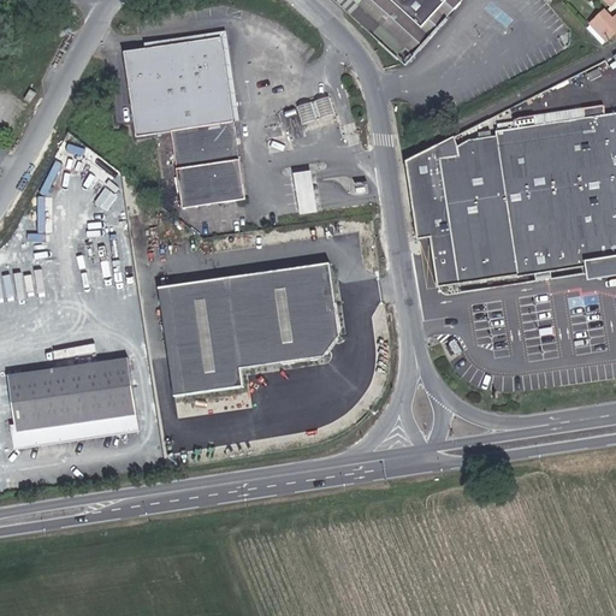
[(395,46),(406,33),(367,0),(345,0),(374,25),(395,46)]
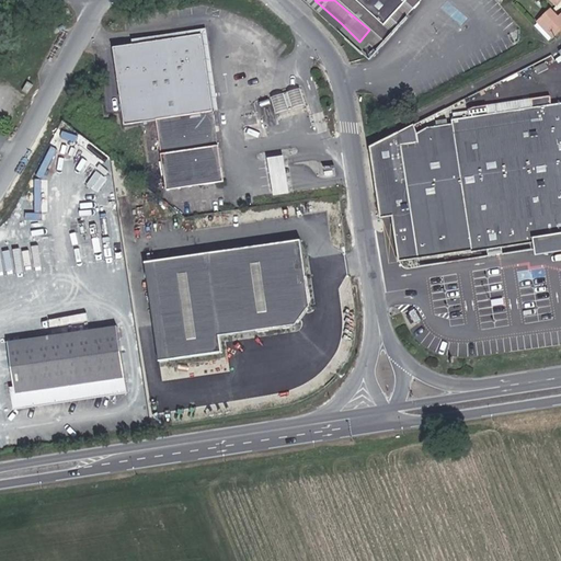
[(334,0),(369,30),(390,49),(405,32),(433,0),(334,0)]
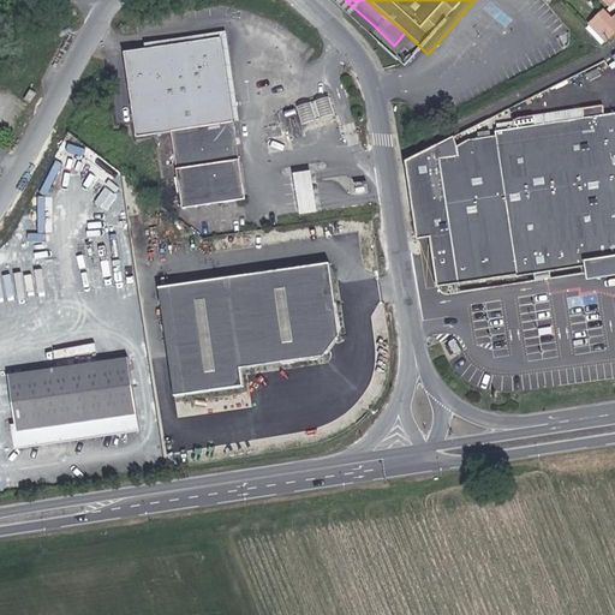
[(602,21),(614,34),(614,12),(613,11),(602,21)]
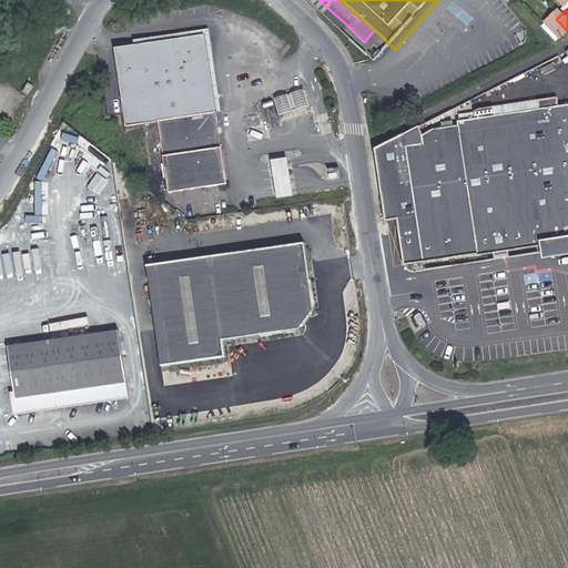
[(565,40),(567,38),(567,31),(556,19),(549,26),(565,40)]
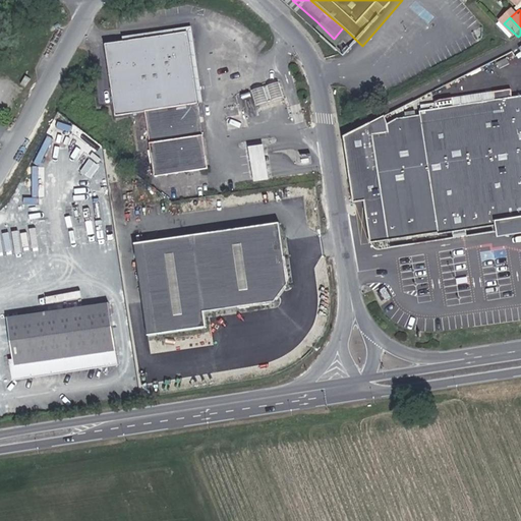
[(377,30),(362,46),(343,27),(334,39),(339,43),(343,46),(358,60),(381,35),(377,30)]
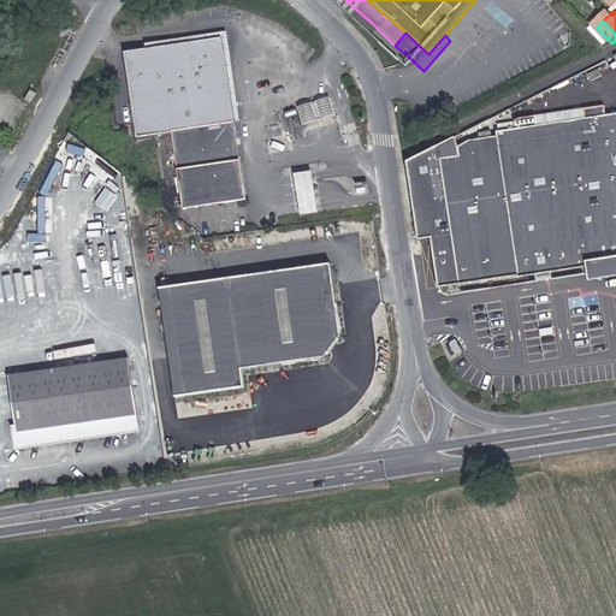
[(171,134),(232,123),(219,40),(123,54),(131,113),(135,140),(171,134)]
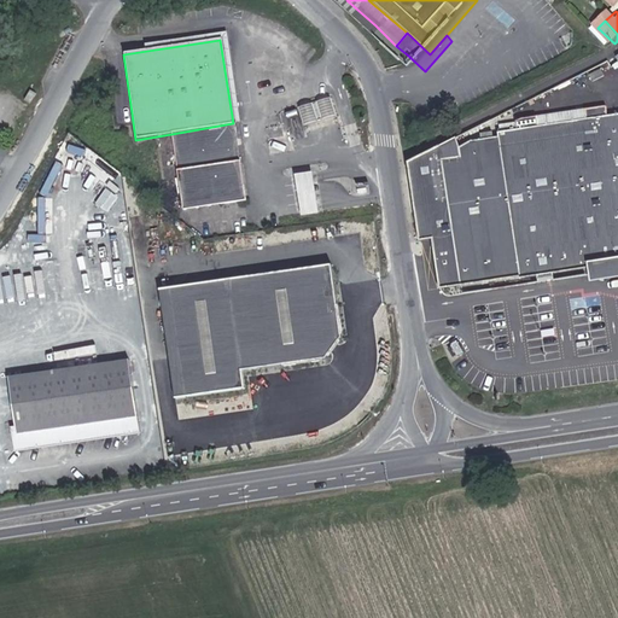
[(600,73),(602,79),(614,73),(611,66),(600,73)]
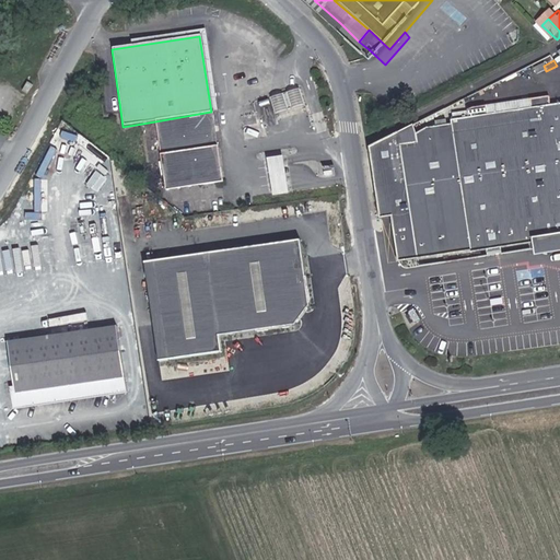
[(41,85),(37,92),(42,94),(46,88),(41,85)]
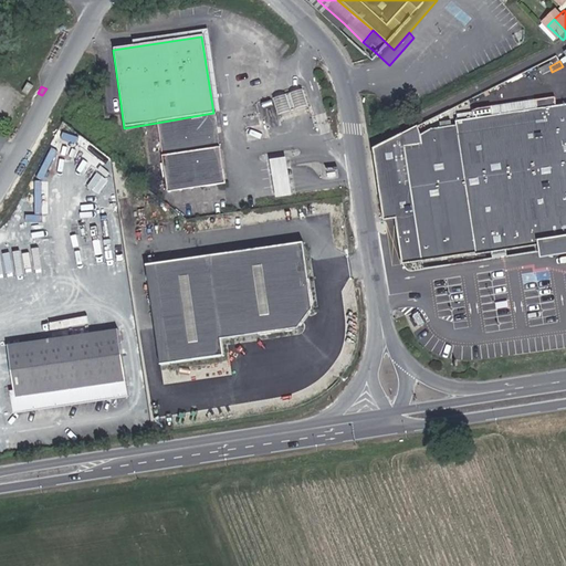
[(287,93),(274,97),(279,114),(292,111),(306,107),(302,90),(287,93)]
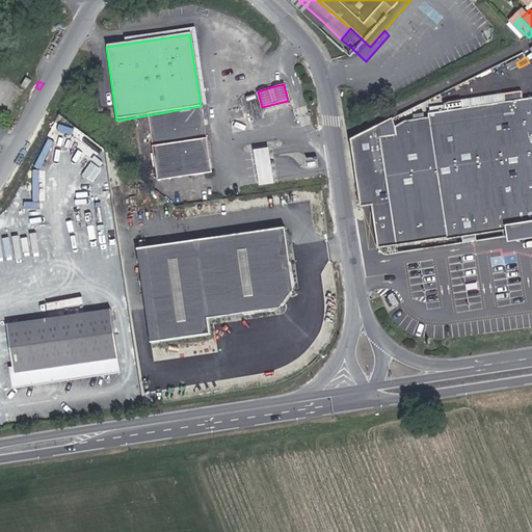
[(395,126),(390,118),(350,137),(362,206),(371,204),(376,248),(396,244),(397,254),(505,238),(506,241),(531,237),(531,97),(523,99),(522,90),(504,92),(506,101),(493,103),(491,95),(459,100),(454,101),(449,102),(429,106),(430,112),(427,112),(428,117),(424,117),(414,118),(404,121),(395,126)]
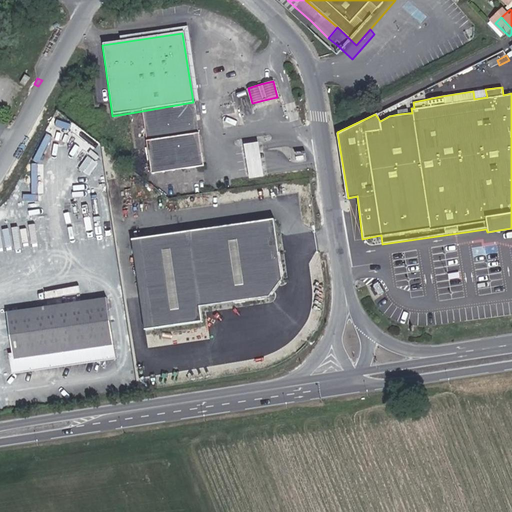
[(473,91),(474,99),(487,97),(485,89),(473,91)]
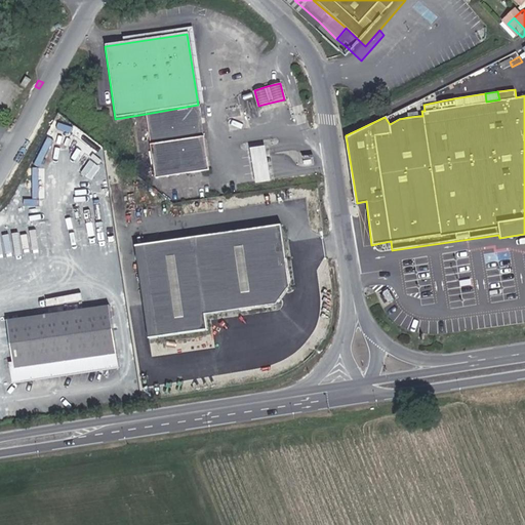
[(146,114),(150,147),(202,138),(198,105),(146,114)]
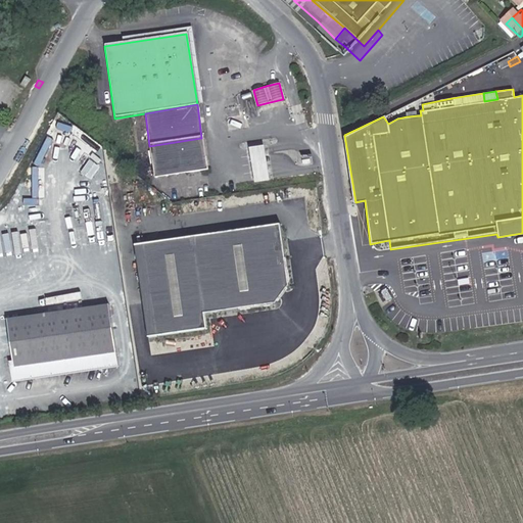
[(207,172),(201,138),(149,146),(155,179),(207,172)]
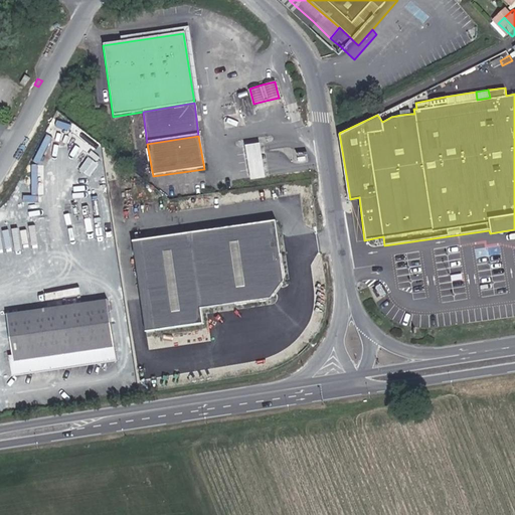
[(260,145),(243,148),(246,164),(249,182),(266,179),(263,161),(260,145)]
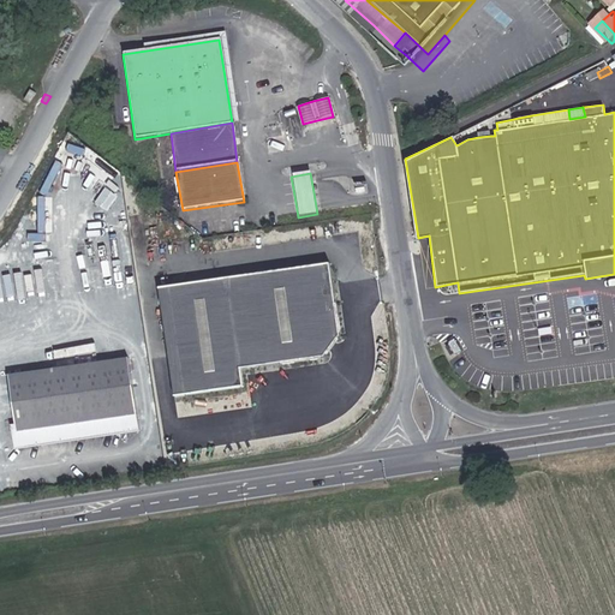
[(352,334),(342,262),(180,284),(198,410),(258,401),(254,366),(336,356),(352,334)]
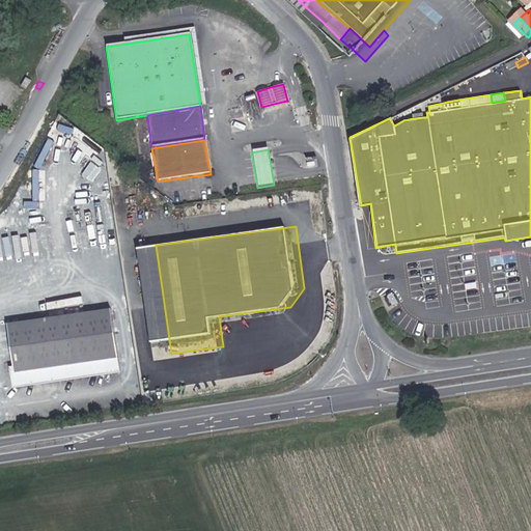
[(156,245),(148,247),(163,356),(171,354),(156,245)]
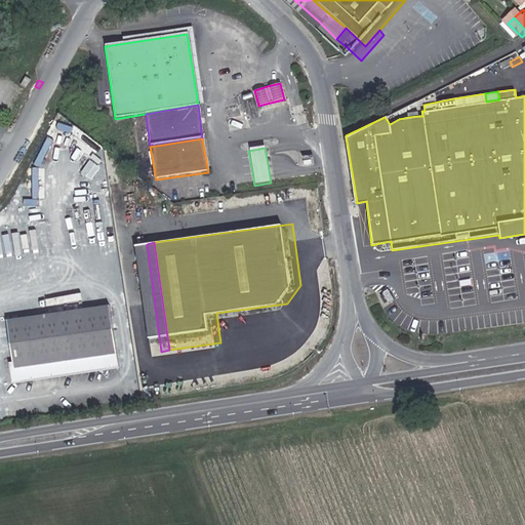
[(122,313),(21,327),(29,385),(118,372),(116,360),(129,358),(122,313)]
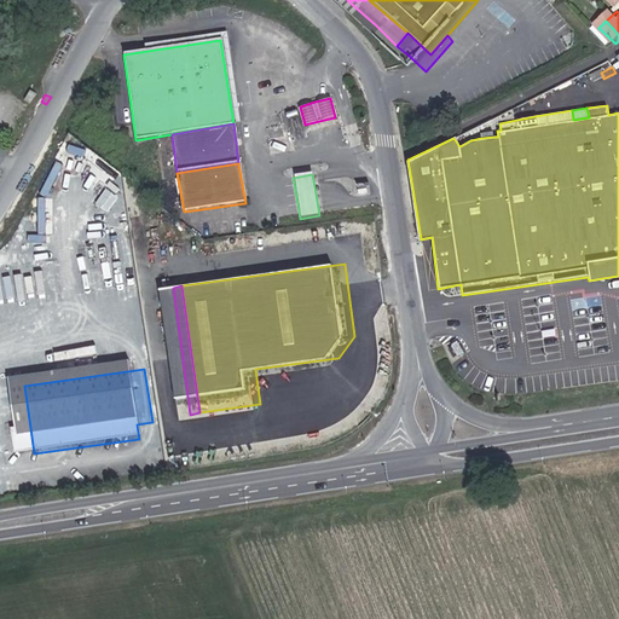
[(137,424),(139,439),(155,437),(152,422),(137,424)]
